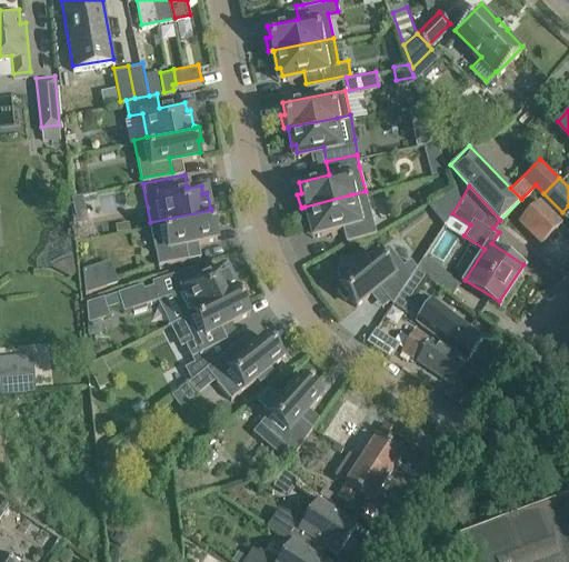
[(351,194),(305,207),(306,208),(310,224),(315,223),(317,231),(342,224),(346,238),(376,230),(371,214),(366,191),(351,194)]
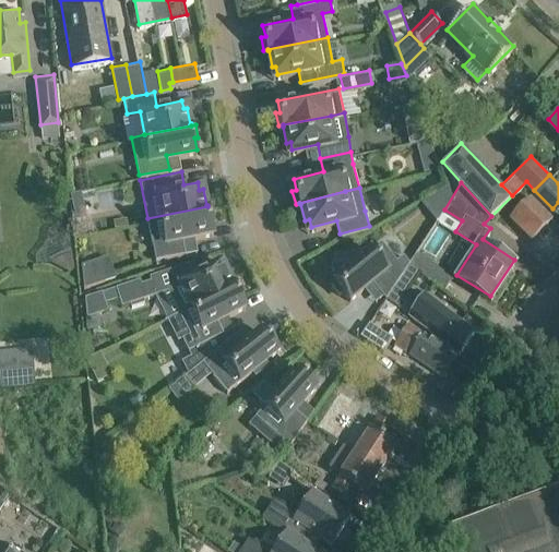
[(551,215),(530,193),(509,214),(531,236),(551,215)]
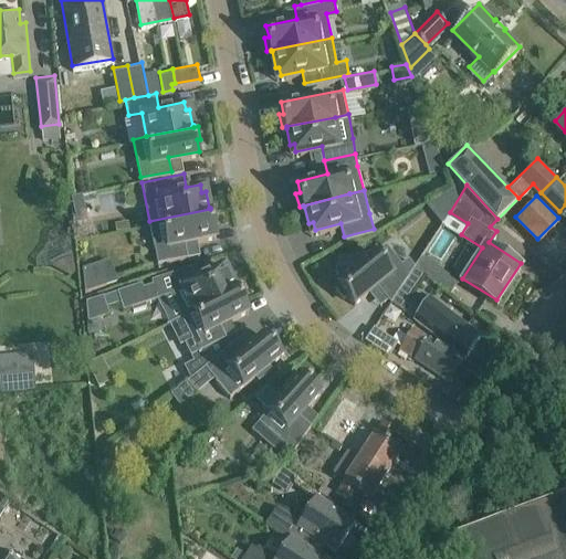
[(84,202),(74,204),(76,218),(87,215),(84,202)]
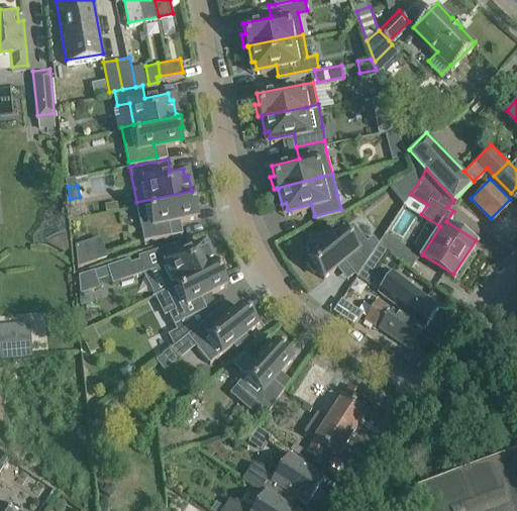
[(192,191),(136,202),(143,237),(171,231),(169,219),(196,214),(194,203),(198,202),(196,191),(192,191)]
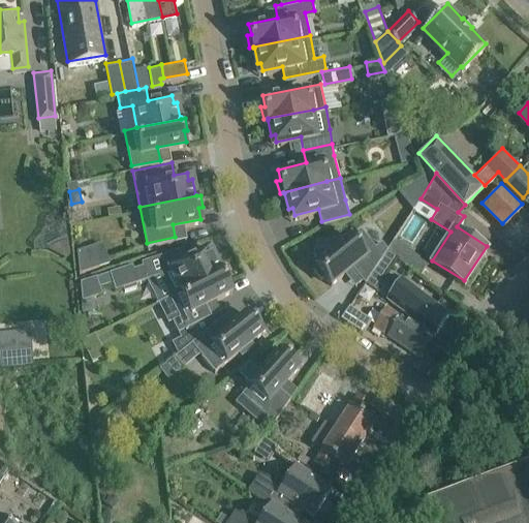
[(351,264),(364,279),(386,245),(381,238),(375,243),(360,225),(335,246),(332,243),(314,247),(317,260),(315,262),(316,263),(313,265),(320,275),(323,272),(331,281),(351,264)]
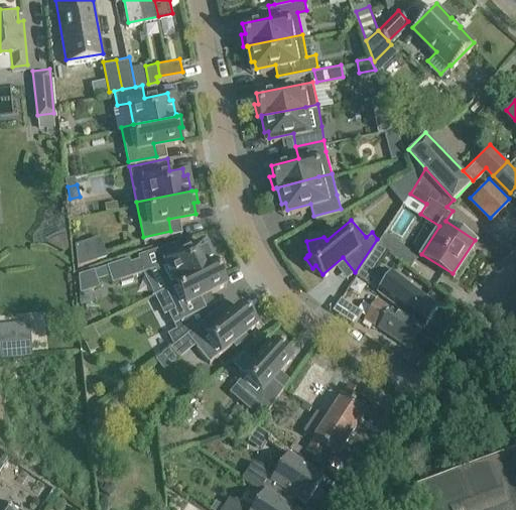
[(396,238),(388,248),(398,257),(407,247),(396,238)]
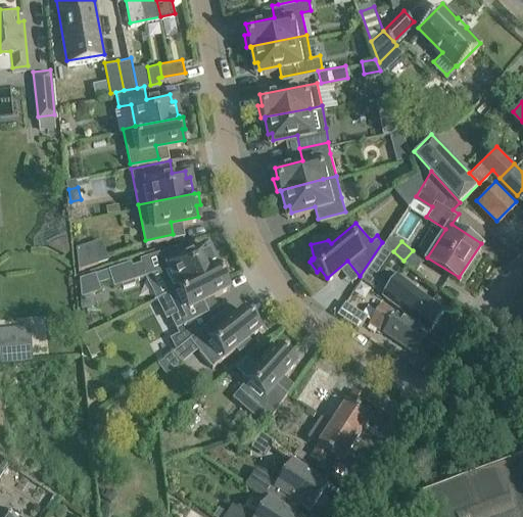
[(99,260),(92,242),(76,247),(78,267),(99,260)]
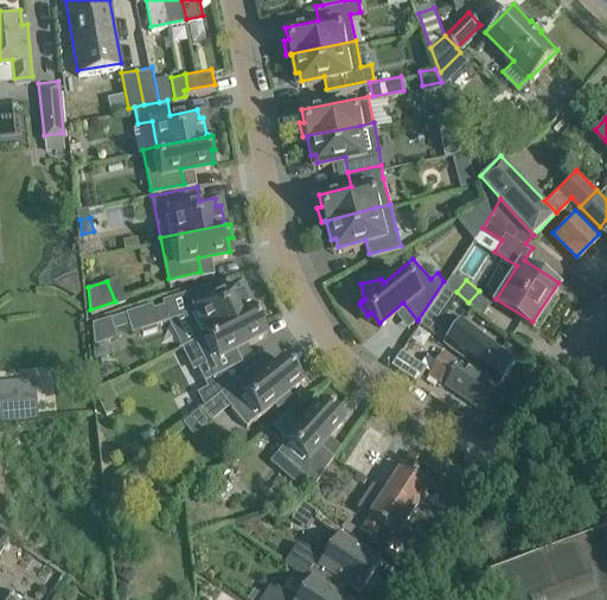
[(443,281),(417,320),(439,334),(498,380),(516,357),(460,316),(451,329),(436,318),(457,292),(443,281)]
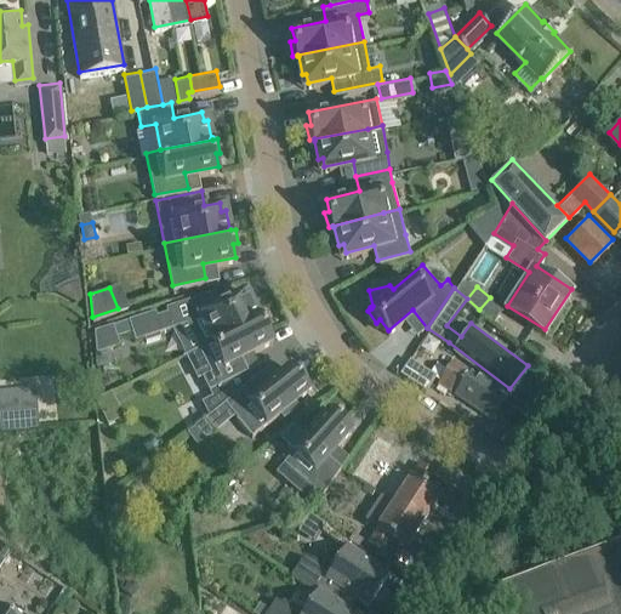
[(197,345),(198,344),(260,313),(258,312),(257,312),(250,296),(245,299),(241,290),(215,303),(209,289),(165,303),(167,308),(157,311),(155,307),(127,316),(135,336),(144,333),(146,336),(159,331),(158,329),(184,320),(197,345)]
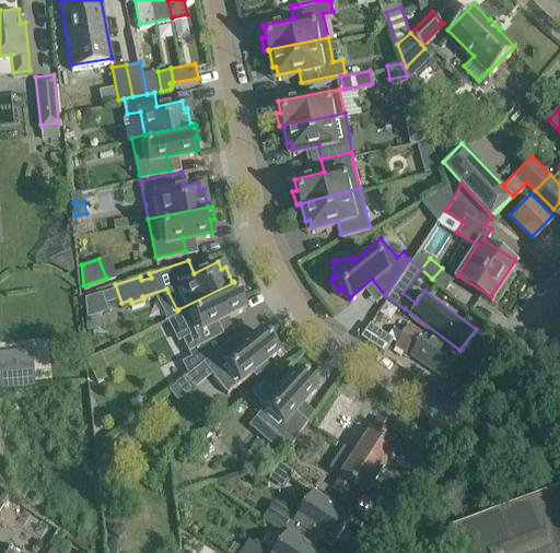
[(234,282),(178,309),(189,331),(182,334),(188,348),(223,330),(218,318),(245,305),(240,294),(243,292),(237,281),(234,282)]
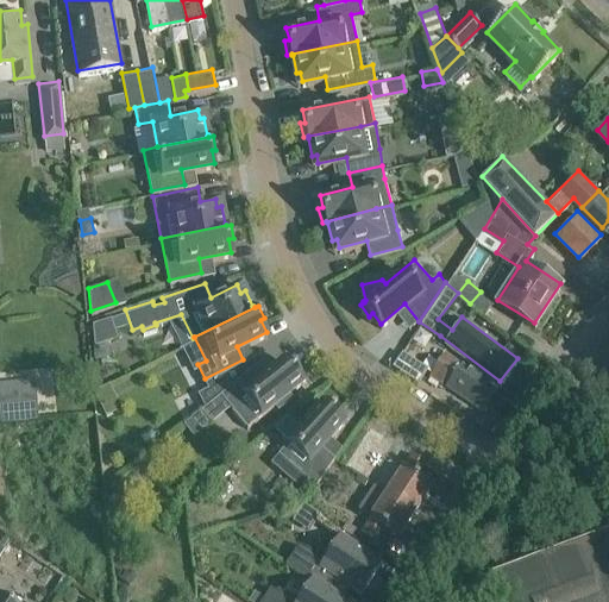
[(117,334),(111,314),(92,320),(94,342),(117,334)]
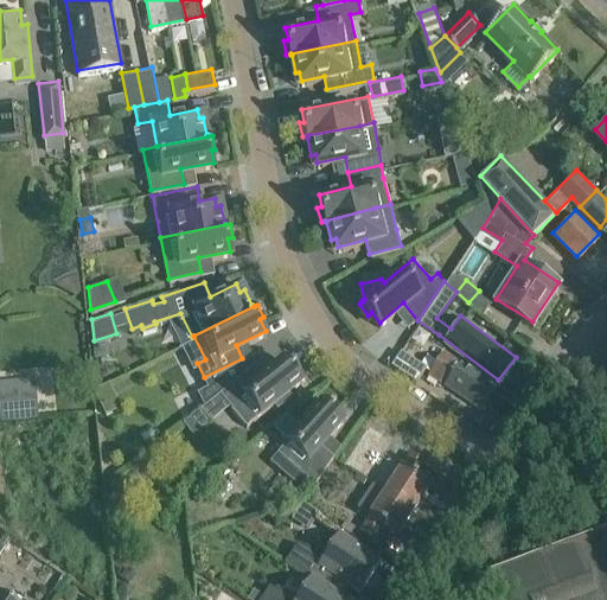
[(390,362),(415,378),(416,378),(426,363),(400,346),(390,362)]
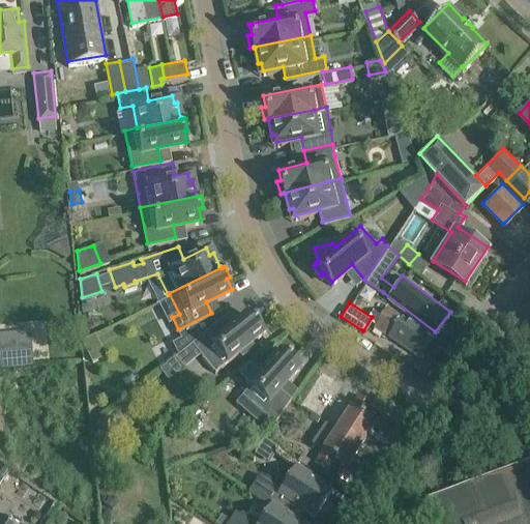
[(432,335),(415,323),(387,304),(375,323),(402,342),(419,353),(432,335)]
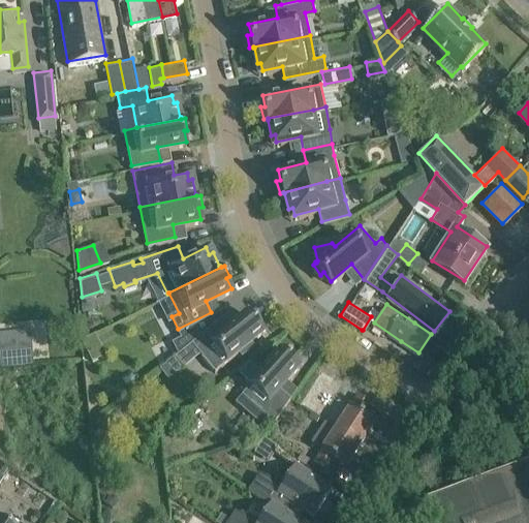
[(234,320),(226,310),(192,337),(191,339),(214,368),(238,348),(241,351),(253,341),(251,338),(262,329),(261,328),(265,326),(257,316),(254,318),(247,310),(234,320)]
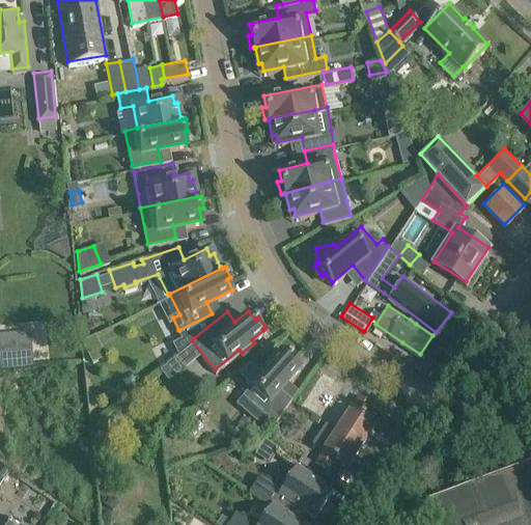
[(182,335),(172,339),(177,351),(192,340),(193,338),(189,331),(182,335)]
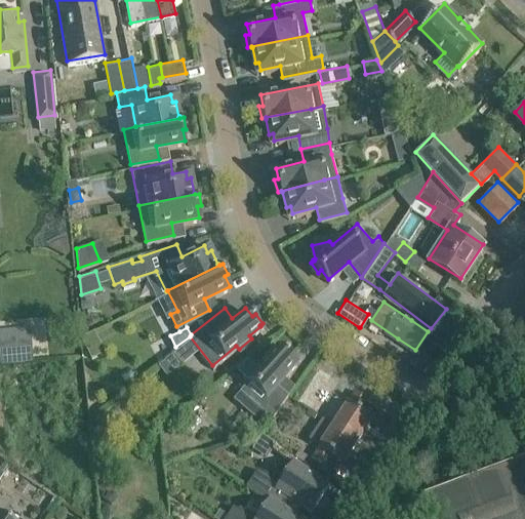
[(0,352),(32,350),(31,335),(0,337),(0,352)]
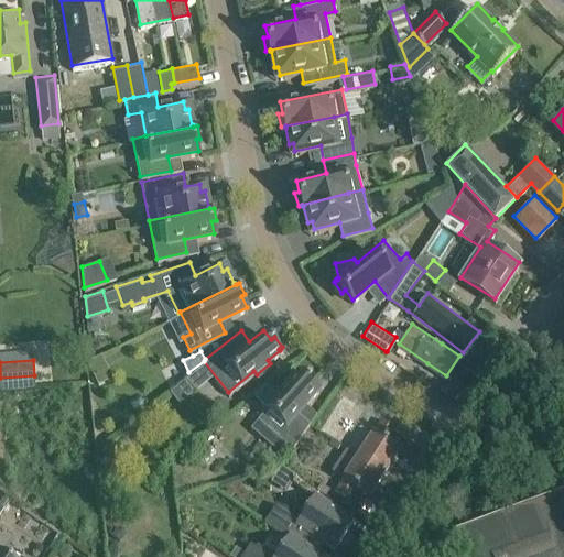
[(292,447),(308,422),(308,421),(297,411),(318,388),(310,380),(312,377),(302,368),(300,371),(299,370),(297,371),(294,368),(285,378),(289,381),(257,416),(292,447)]
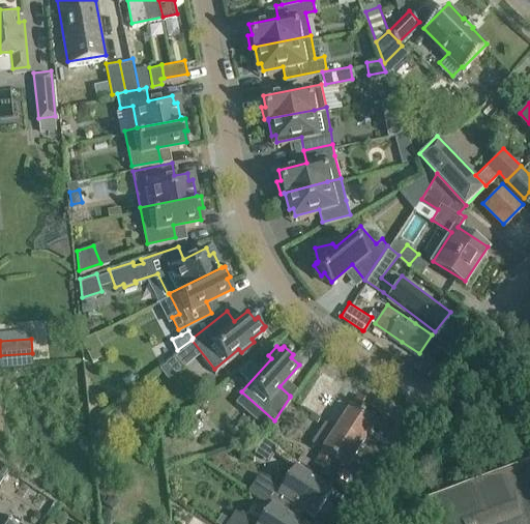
[(183,362),(175,352),(158,365),(167,376),(183,362)]
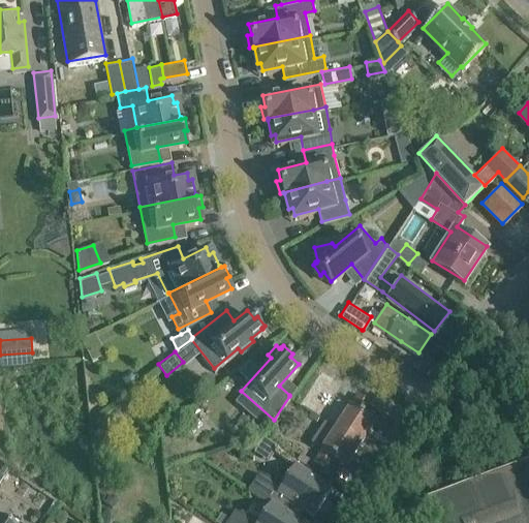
[(349,402),(335,424),(360,440),(374,419),(362,410),(370,398),(358,391),(350,403),(349,402)]
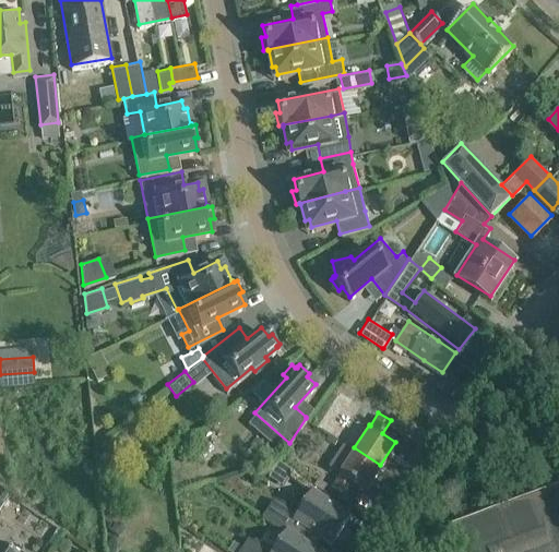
[(309,434),(318,439),(323,429),(314,424),(309,434)]
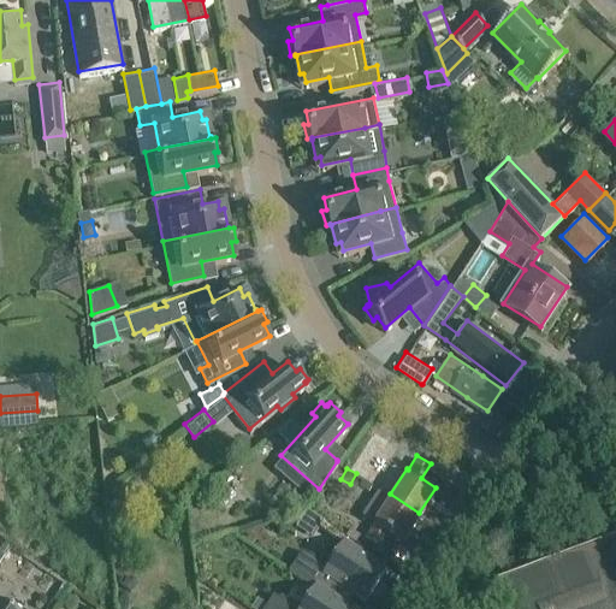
[(402,538),(419,513),(390,494),(373,520),(374,520),(365,534),(378,543),(388,530),(402,538)]
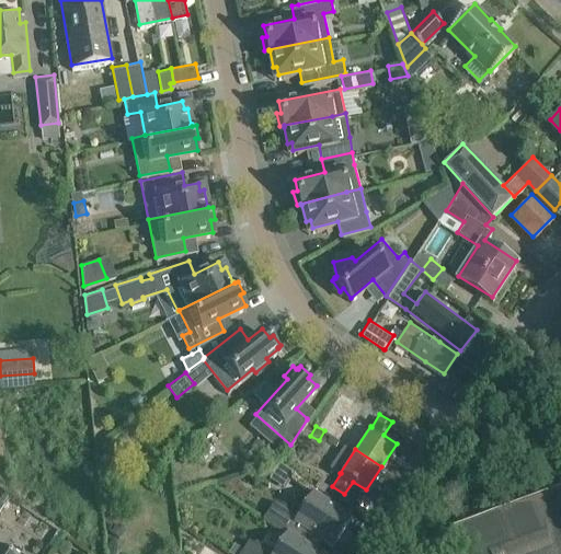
[(285,479),(292,468),(279,460),(272,471),(285,479)]
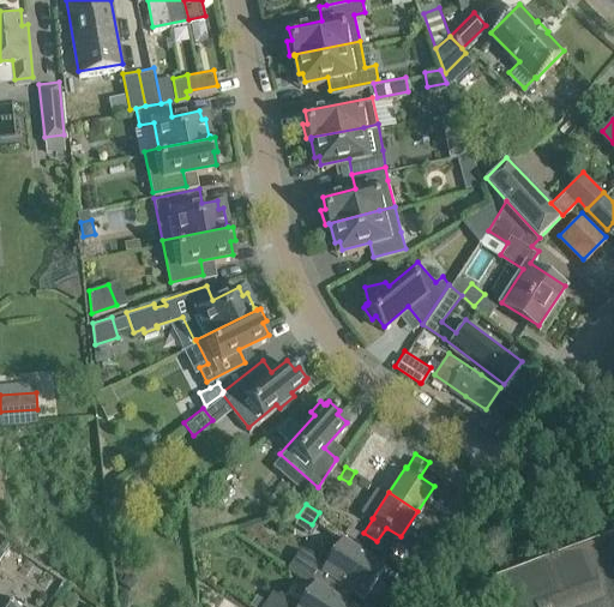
[(613,606),(613,532),(494,577),(505,606),(613,606)]
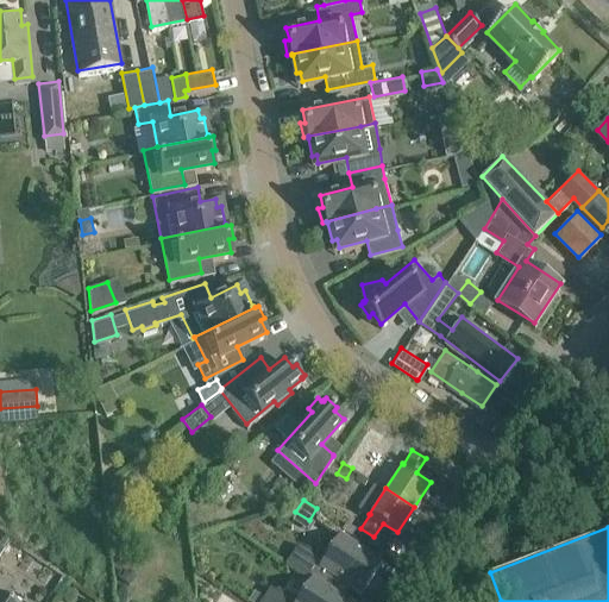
[(286,559),(312,576),(333,589),(341,576),(362,589),(381,559),(339,532),(327,551),(297,541),(286,559)]
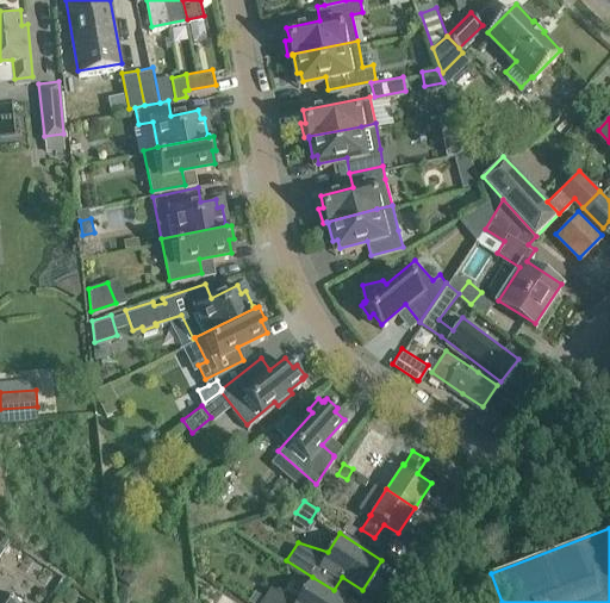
[(122,564),(116,572),(128,579),(134,571),(122,564)]
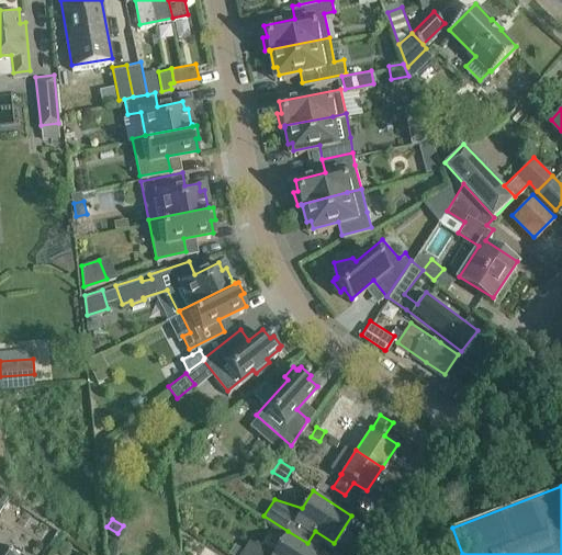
[(324,554),(307,543),(288,531),(277,547),(249,539),(244,546),(238,554),(324,554)]
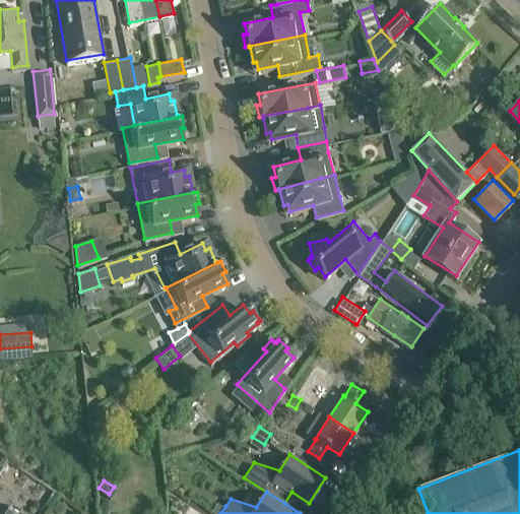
[(24,513),(13,513),(0,505),(0,513),(42,513),(49,504),(44,501),(36,513),(30,513),(27,512),(24,513)]
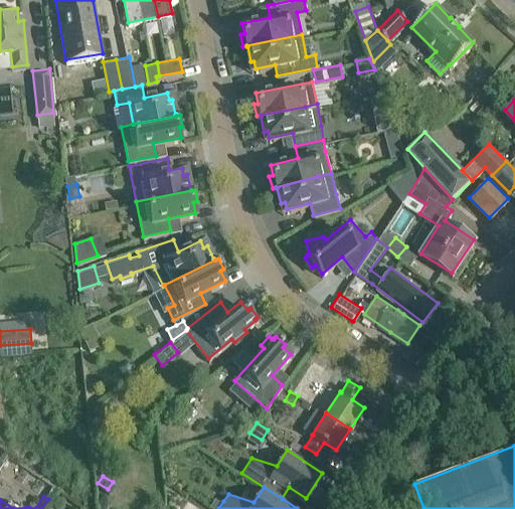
[(214,496),(209,504),(217,508),(218,508),(223,501),(214,496)]
